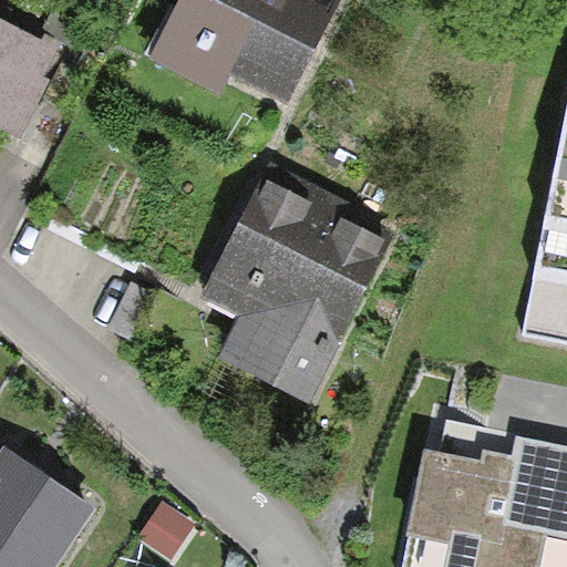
[(319,0),(317,0),(178,0),(150,60),(208,89),(218,69),(271,95),(319,0)]
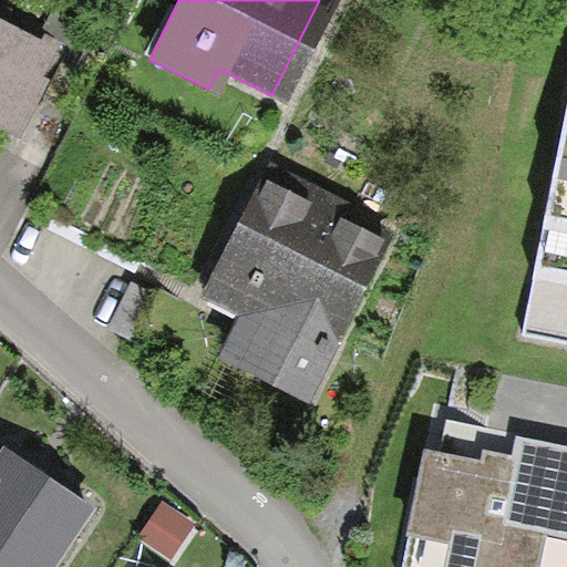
[(0,127),(38,51),(0,32),(0,127)]
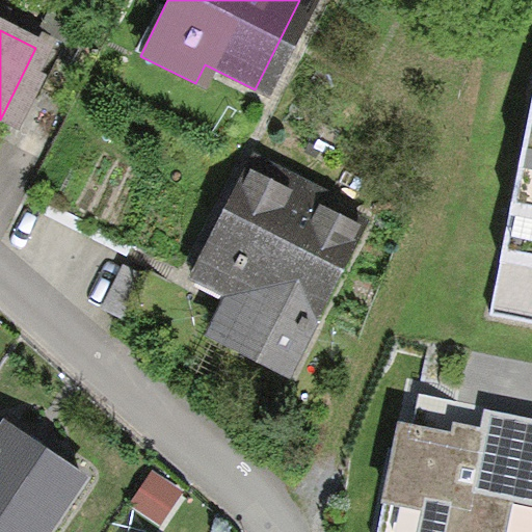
[(531,57),(530,57),(467,317),(531,333),(531,57)]
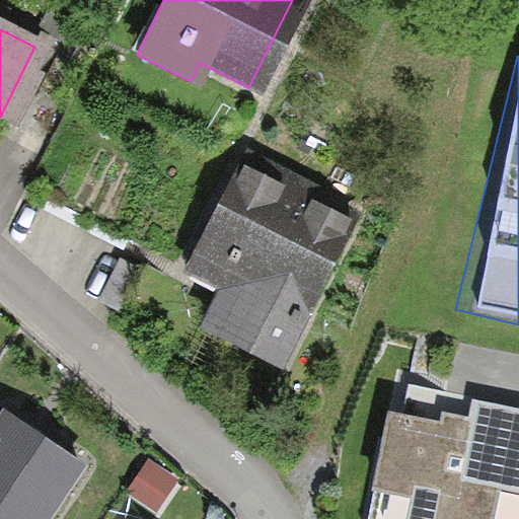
[(338,213),(228,162),(176,274),(208,289),(189,331),(266,368),(338,213)]
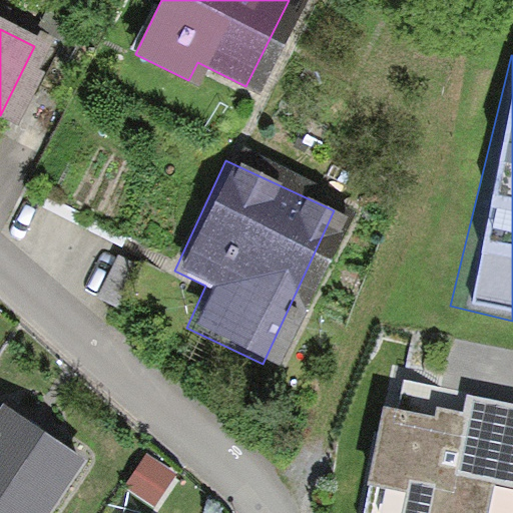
[(436,416),(383,406),(362,512),(488,512),(494,482),(512,485),(512,403),(466,395),(462,412),(438,407),(436,416)]
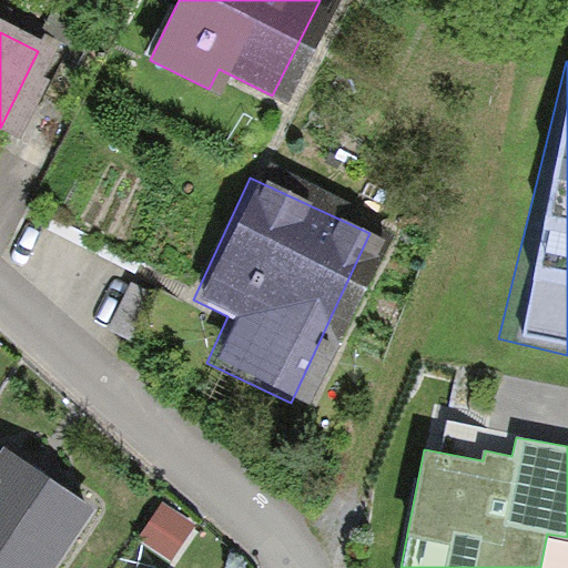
[(54,567),(93,513),(1,450),(0,452),(0,567),(54,567)]
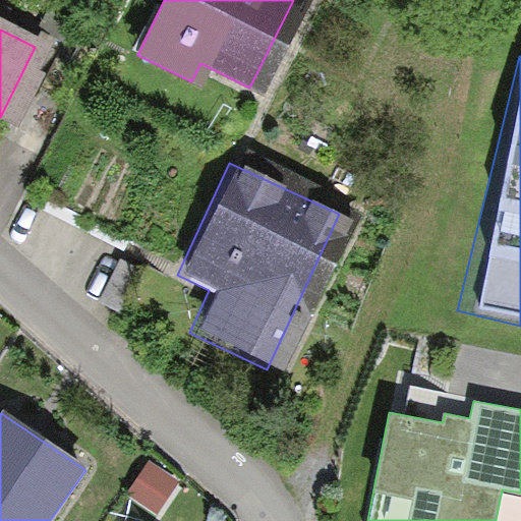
[(179,481),(149,461),(127,494),(158,514),(179,481)]
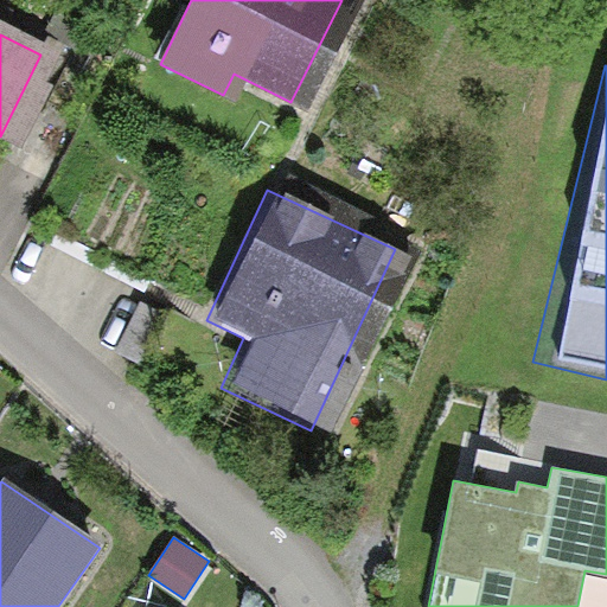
All buildings are outlined.
